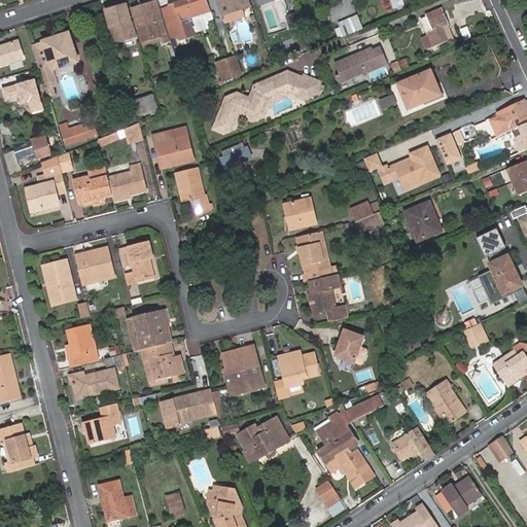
[(205,0),(180,0),(168,4),(175,30),(178,39),(196,34),(190,18),(209,11),(205,0)]
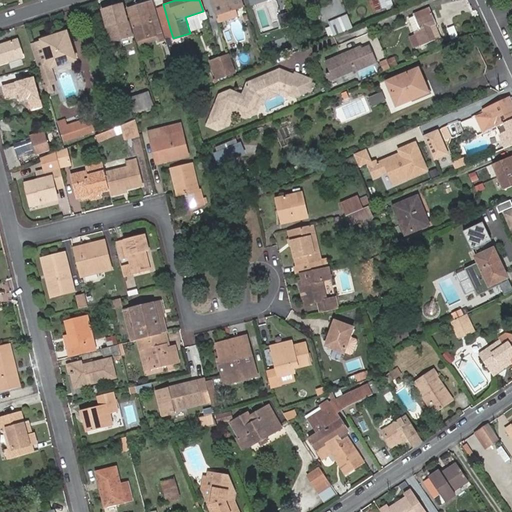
[(236,7),(244,5),(242,0),(210,0),(215,14),(236,7)]
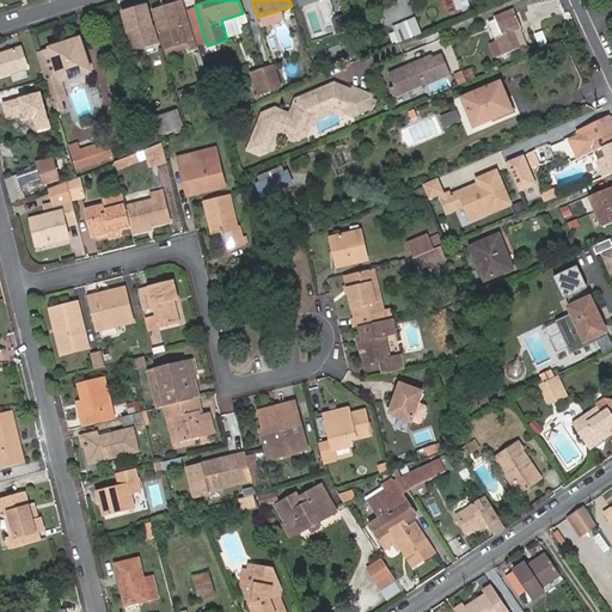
[(447,0),(451,11),(461,7),(459,0),(447,0)]
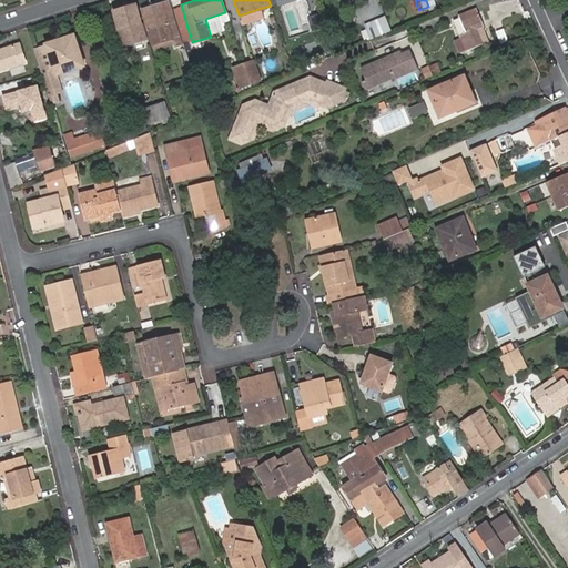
[(141,9),(150,37),(170,30),(165,17),(172,14),(169,1),(141,9)]
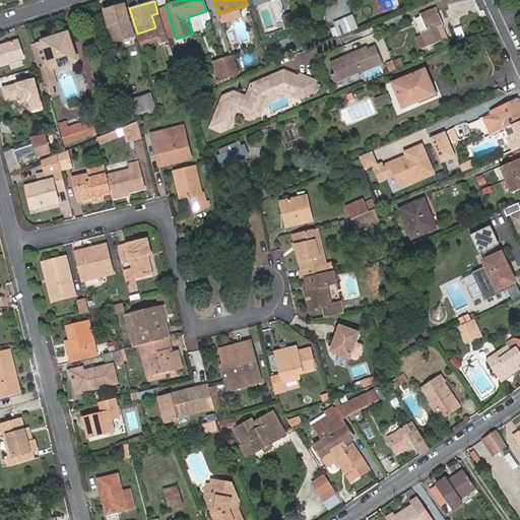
[(104,10),(111,35),(132,28),(126,7),(122,8),(121,5),(104,10)]
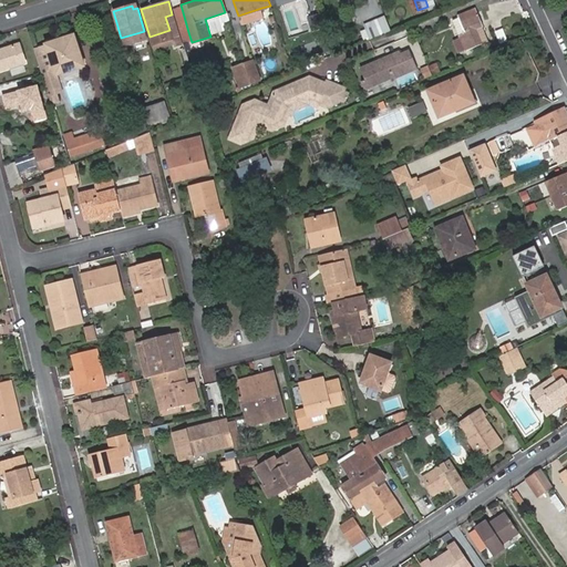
[(465,31),(459,33),(465,49),(482,42),(476,28),(482,24),(475,7),(459,13),(465,31)]
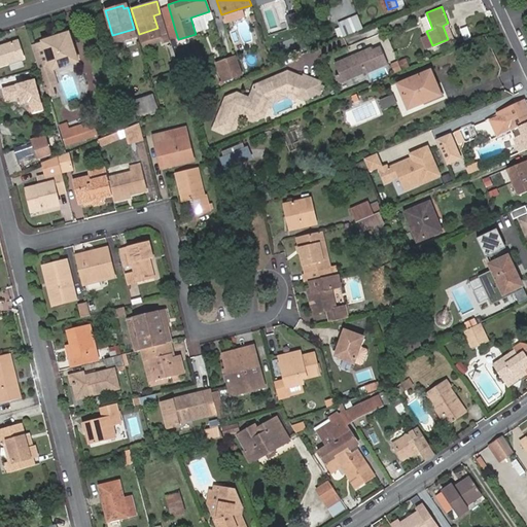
[(221,14),(224,23),(246,15),(243,7),(221,14)]
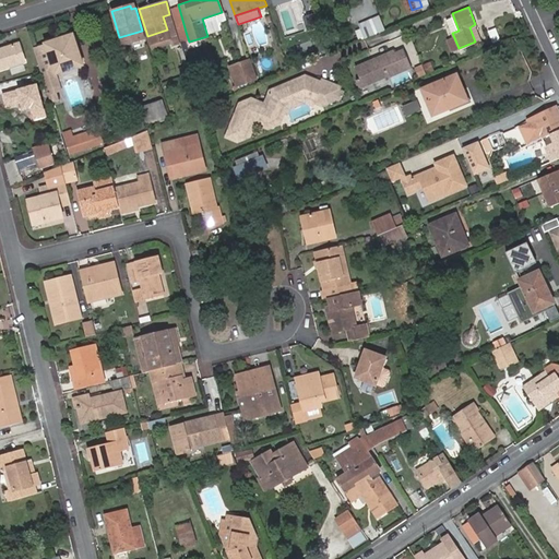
[(358,21),(364,36),(383,27),(378,13),(358,21)]
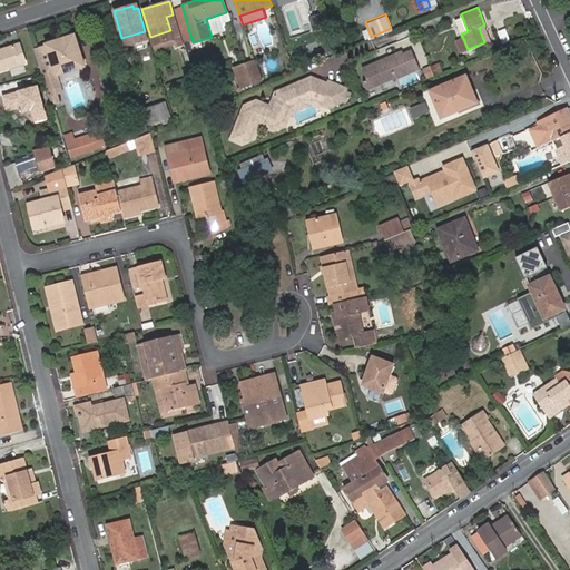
[(503,42),(511,39),(507,28),(499,31),(503,42)]
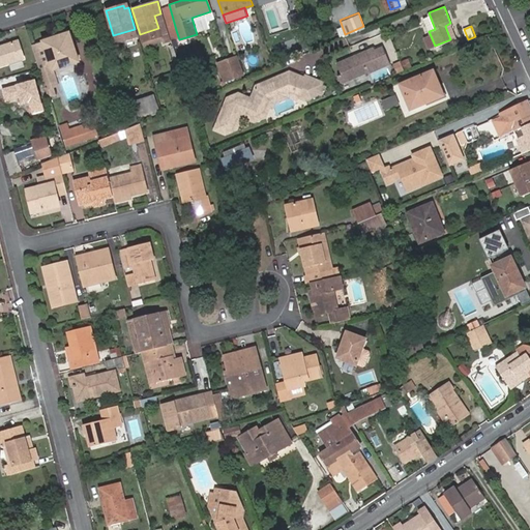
[(52,70),(79,62),(69,33),(31,46),(48,96),(54,95),(51,87),(57,86),(52,70)]
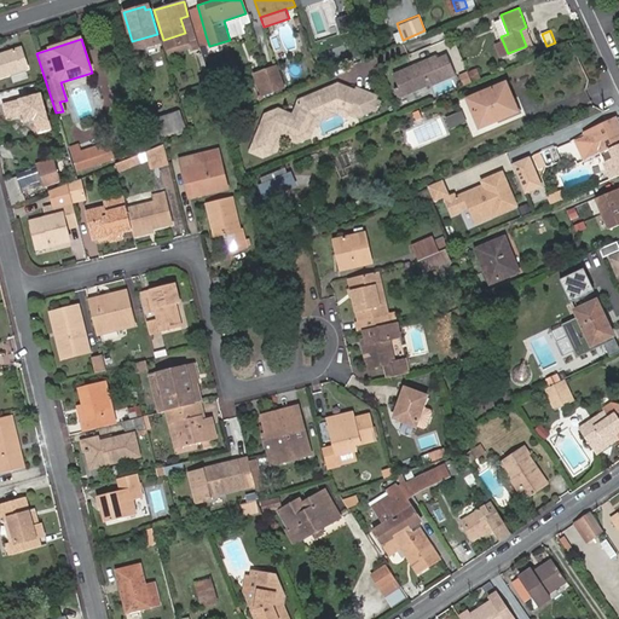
[(6,55),(0,57),(0,76),(28,64),(21,45),(5,52),(6,55)]
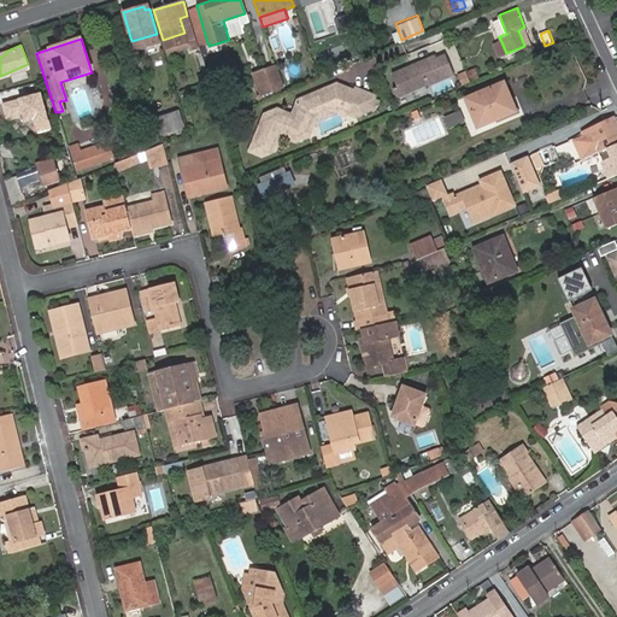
[(411,65),(392,74),(398,88),(406,86),(409,92),(428,83),(428,84),(454,74),(446,54),(436,58),(435,56),(417,63),(418,65),(412,68),(411,65)]
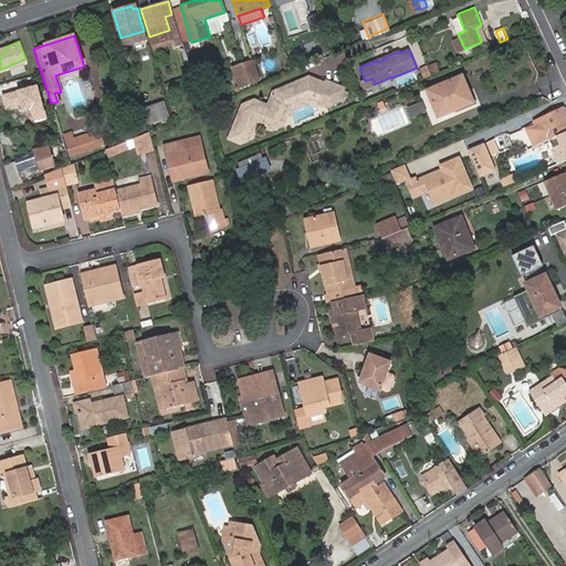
[(421,67),(423,77),(440,72),(437,62),(421,67)]
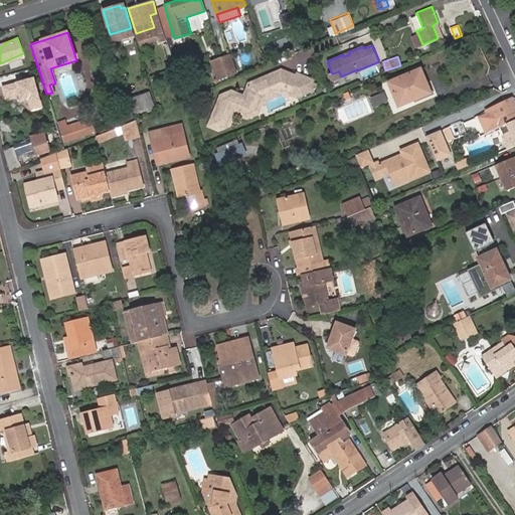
[(168,71),(176,70),(175,60),(167,61),(168,71)]
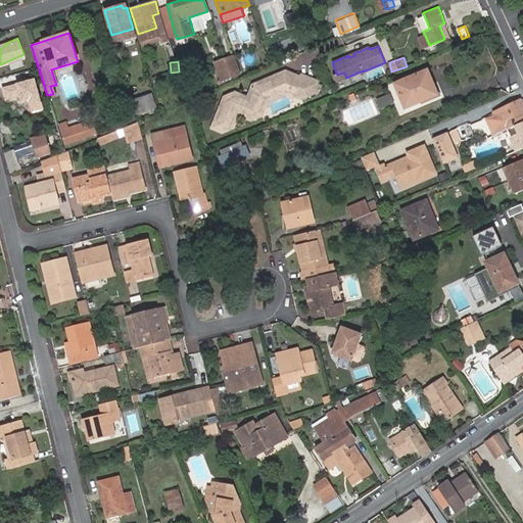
[(241,78),(236,64),(217,70),(222,86),(241,78)]
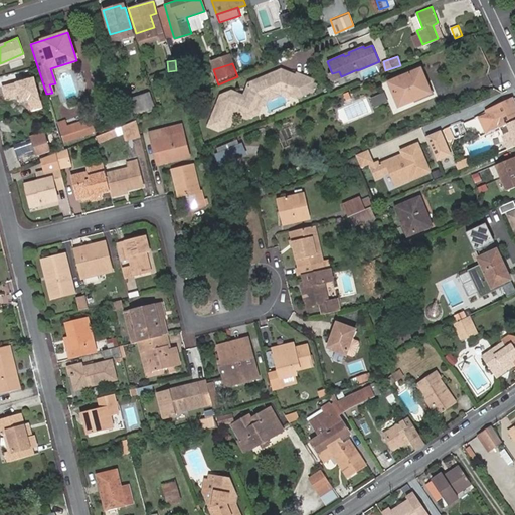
[(243,96),(231,91),(220,95),(208,126),(218,130),(229,125),(234,113),(246,118),(258,114),(262,104),(266,94),(277,89),(289,94),(297,97),(307,93),(308,91),(312,92),(315,84),(310,82),(311,79),(297,73),(296,75),(288,72),(287,74),(283,73),(282,69),(249,83),(243,96)]
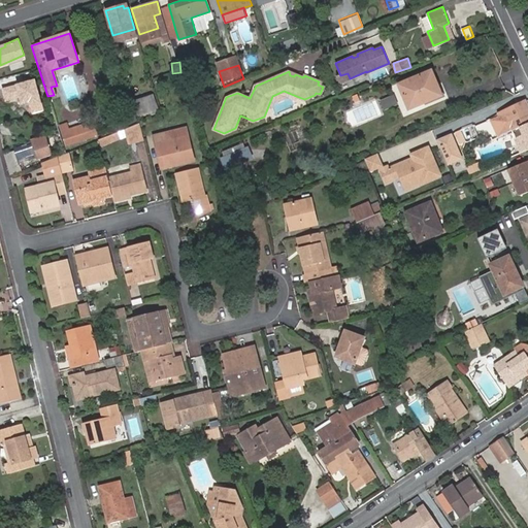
[(442,95),(432,71),(399,85),(409,108),(442,95)]
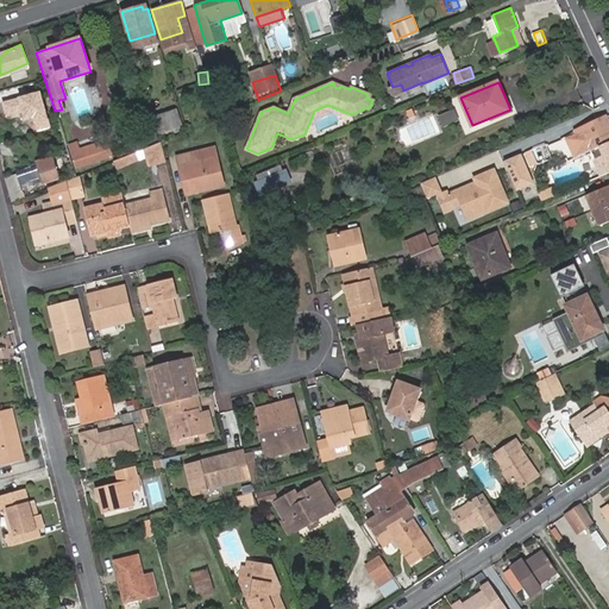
[(401,85),(393,87),(395,94),(403,90),(401,85)]
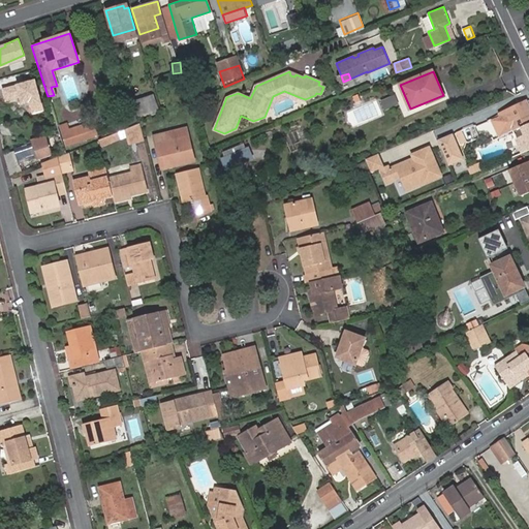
[(35,80),(1,89),(5,102),(18,99),(20,105),(30,103),(33,114),(43,112),(35,80)]
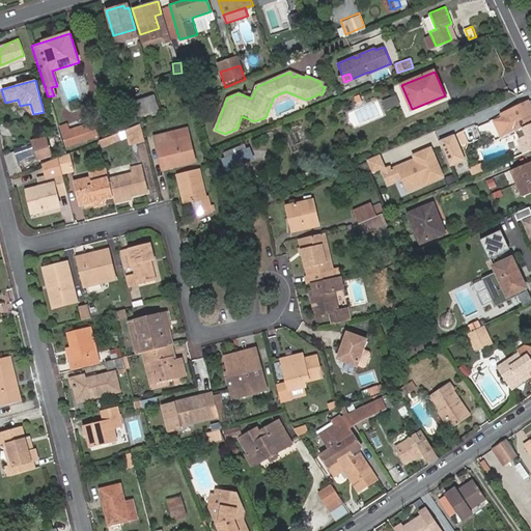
[(285,91),(274,96),(270,107),(273,108),(274,104),(289,96),(297,100),(298,96),(285,91)]
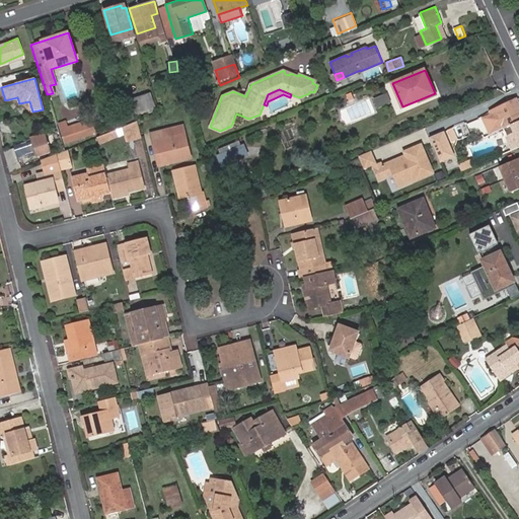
[(135,112),(154,105),(151,93),(131,99),(135,112)]
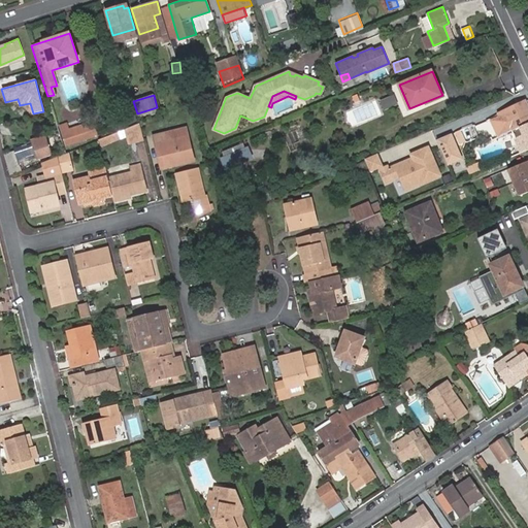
[(527,122),(527,111),(524,103),(498,114),(506,133),(519,127),(527,122)]
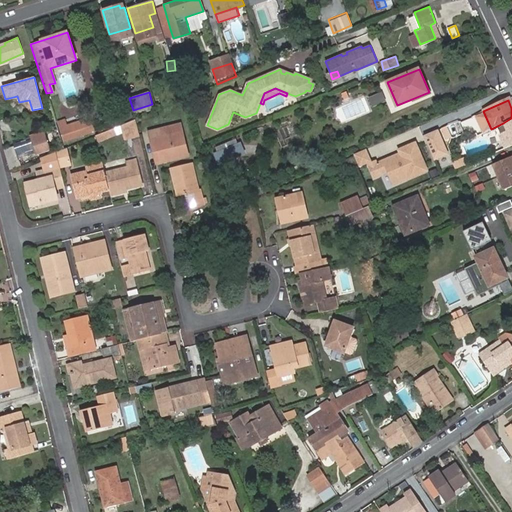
[(511,118),(503,123),(507,132),(500,136),(505,148),(511,145),(511,118)]
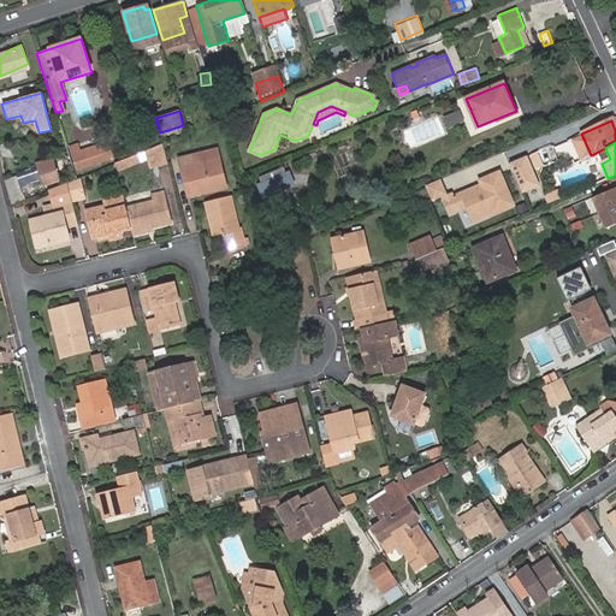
[(161,143),(144,150),(149,166),(166,161),(161,143)]
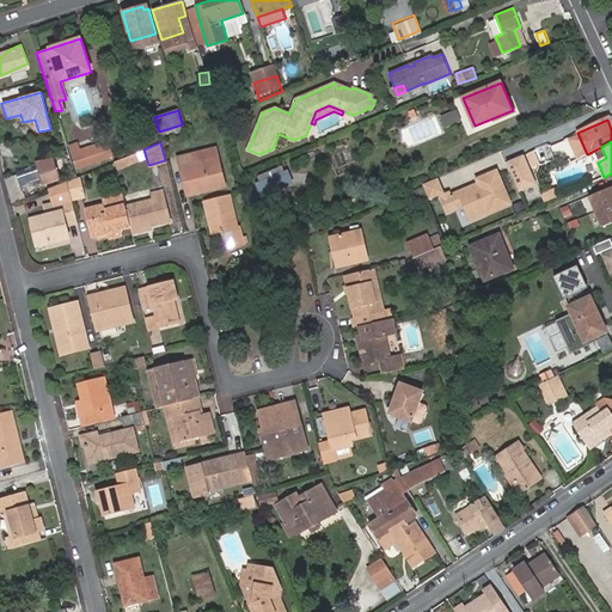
[(72,152),(77,167),(112,155),(110,147),(102,148),(101,144),(72,152)]
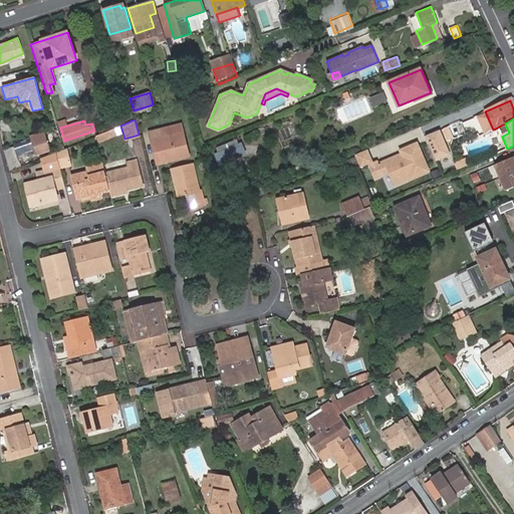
[(159,151),(162,162),(189,156),(181,123),(162,129),(165,136),(152,139),(155,152),(159,151)]
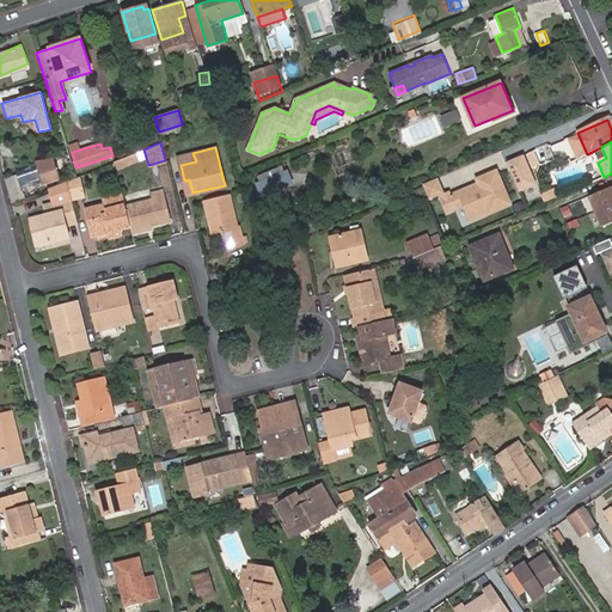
[(534,152),(508,163),(520,191),(537,184),(531,169),(540,165),(534,152)]
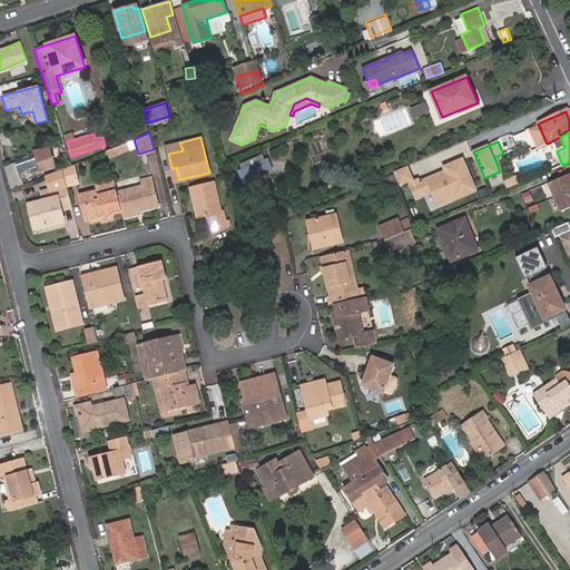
[(183,150),(179,143),(166,146),(168,154),(183,150)]
